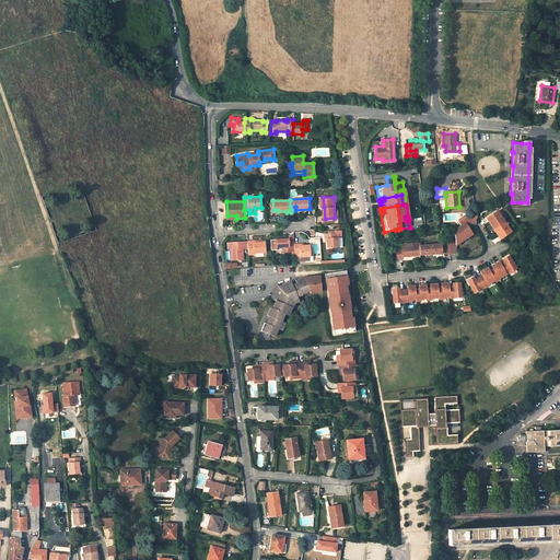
[(499,214),(497,211),(487,218),(489,221),(497,232),(501,238),(510,232),(508,229),(510,228),(500,213),(499,214)]
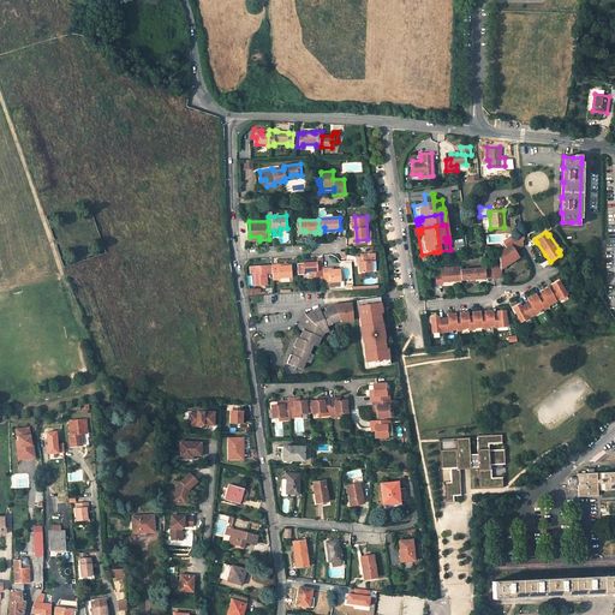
[(520,238),(500,252),(501,267),(502,268),(518,257),(518,256),(517,254),(521,250),(520,248),(523,245),(523,244),(523,243),(521,240),(520,238)]
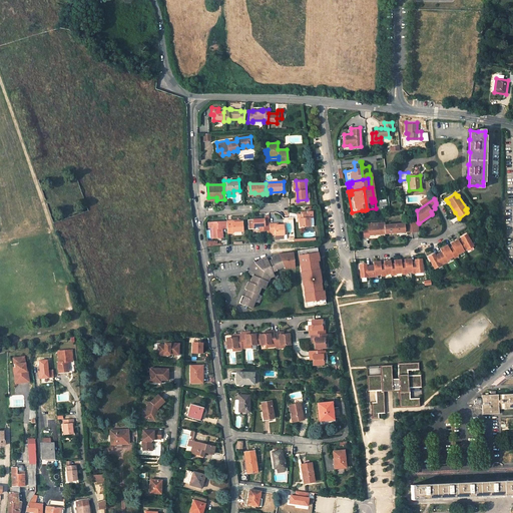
[(314,217),(314,210),(308,210),(308,211),(308,212),(302,212),(299,213),(300,217),(301,217),(301,220),(302,226),(312,225),(311,217),(314,217)]
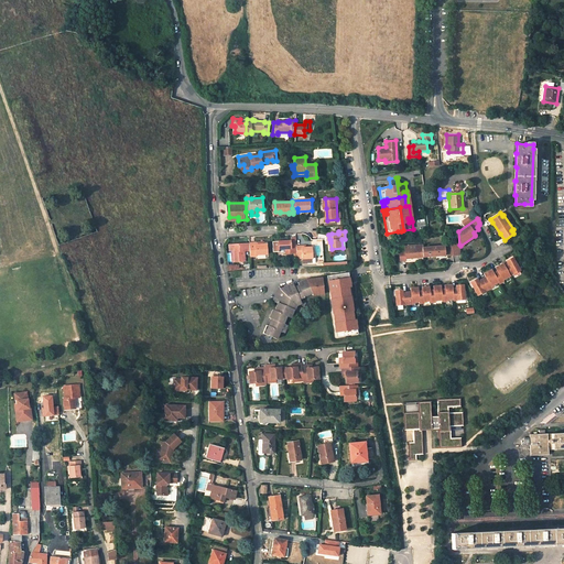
[(297,246),(297,243),(292,245),(291,242),(291,240),(274,241),(274,251),(280,251),(279,249),(284,249),(285,253),(297,252),(297,246)]
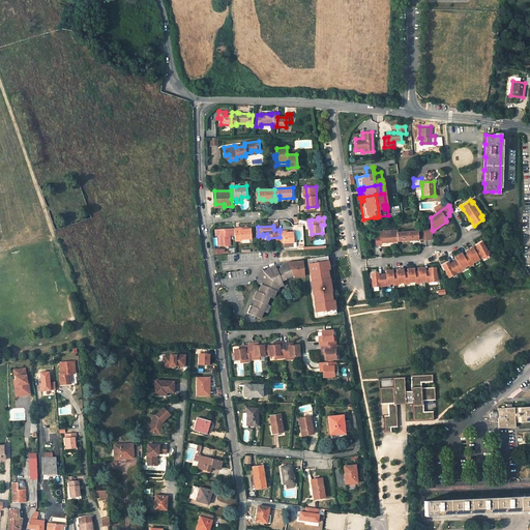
[(241,239),(253,238),(252,229),(249,230),(241,230),(241,228),(236,228),(236,234),(236,240),(241,240),(241,239)]
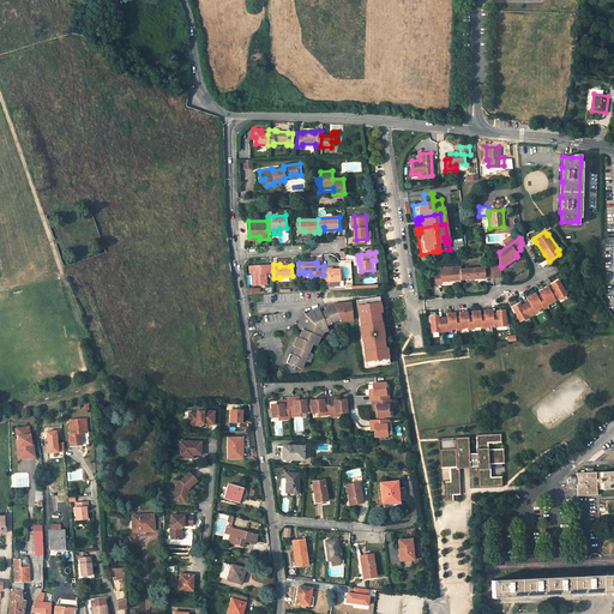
[(254,272),(254,284),(268,284),(268,271),(266,265),(257,265),(257,272),(254,272)]
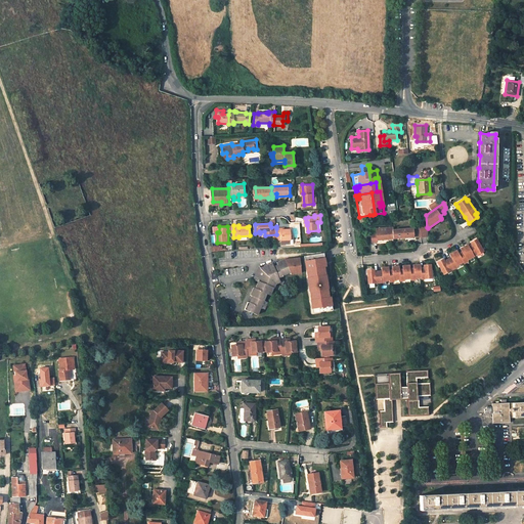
[(393,229),(392,227),(376,229),(377,233),(372,233),(373,242),(378,242),(377,239),(413,236),(413,228),(393,229)]
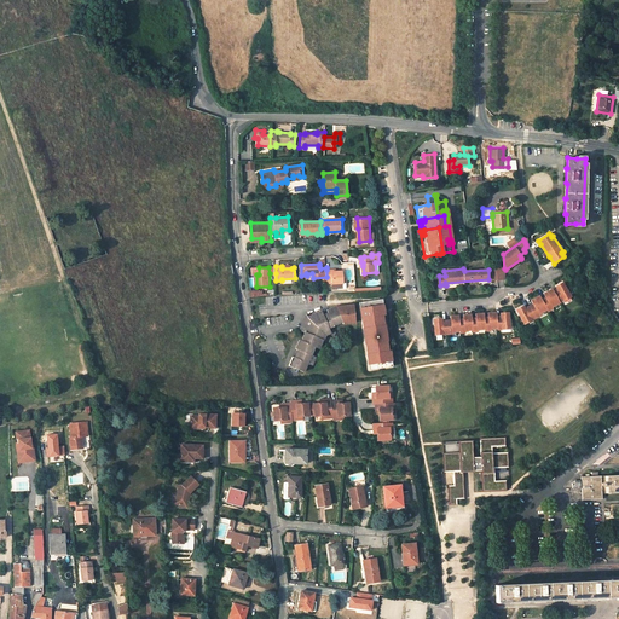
[(343,283),(343,271),(336,271),(333,272),(333,270),(327,270),(327,277),(328,281),(329,281),(333,281),(333,283),(343,283)]
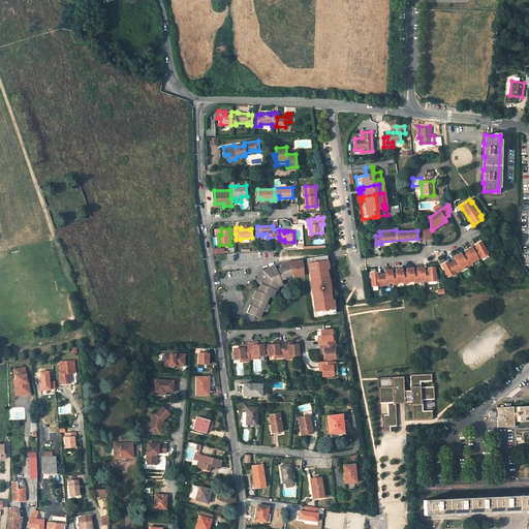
[(445,262),(441,265),(448,277),(461,270),(461,268),(467,265),(468,266),(472,263),(471,262),(488,253),(480,241),(476,244),(474,245),(476,246),(472,248),(471,247),(466,250),(465,251),(466,253),(463,255),(461,252),(455,256),(454,256),(456,259),(448,263),(447,261),(445,262)]
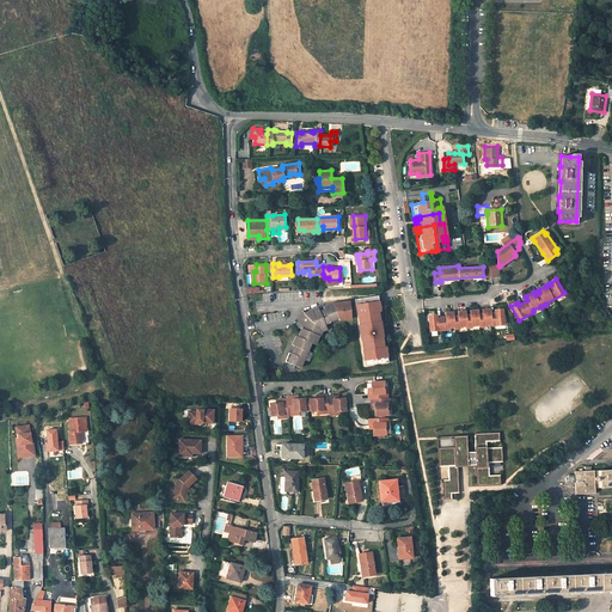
[(365,365),(387,362),(386,347),(384,347),(383,337),(384,336),(383,320),(380,320),(379,311),(380,311),(379,295),(355,299),(365,365)]
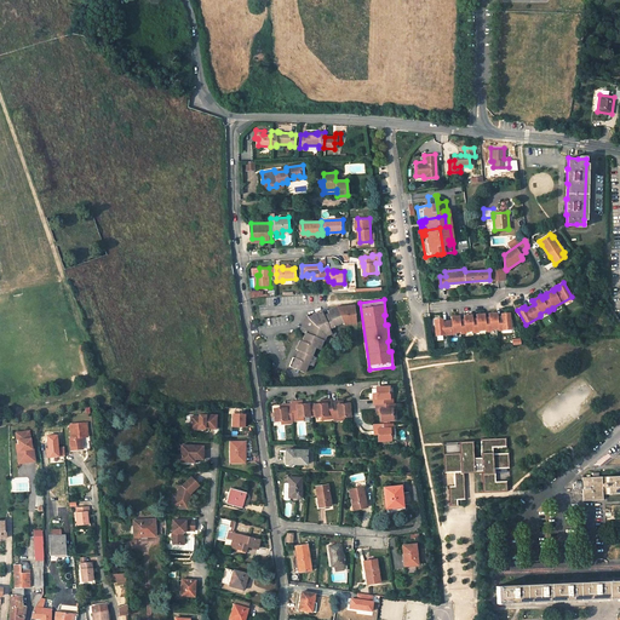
[(356,323),(354,305),(337,308),(343,321),(343,323),(356,323)]
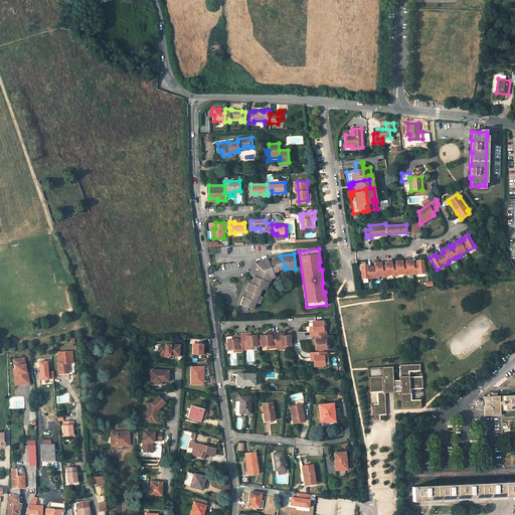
[(280,255),(280,254),(268,260),(268,259),(255,264),(250,275),(253,276),(251,283),(249,282),(246,290),(247,291),(244,297),(243,297),(240,304),(252,309),(255,302),(258,303),(261,296),(259,295),(262,288),(264,289),(267,281),(268,282),(270,277),(275,275),(274,273),(278,271),(278,270),(285,267),(280,255)]
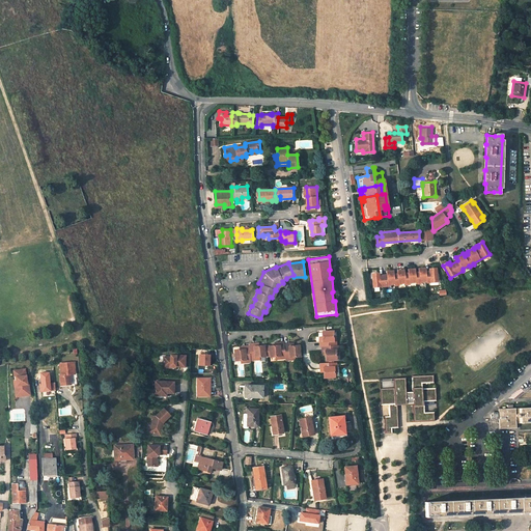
[(376,273),(372,273),(373,287),(388,286),(388,284),(394,283),(395,285),(399,285),(398,283),(406,283),(406,284),(410,284),(410,282),(416,282),(416,283),(420,281),(426,281),(427,282),(438,282),(437,268),(431,269),(429,269),(429,271),(426,271),(425,268),(424,268),(419,269),(419,272),(415,272),(415,269),(413,269),(408,270),(409,273),(404,273),(404,270),(402,270),(397,270),(397,274),(393,274),(393,271),(391,271),(387,271),(387,274),(379,275),(379,273),(376,273)]
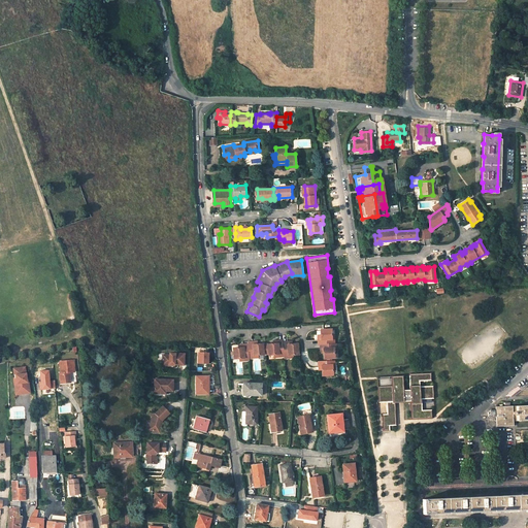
[(318,338),(318,344),(320,343),(334,343),(334,334),(331,335),(331,329),(321,330),(321,332),(321,335),(321,338),(318,338)]
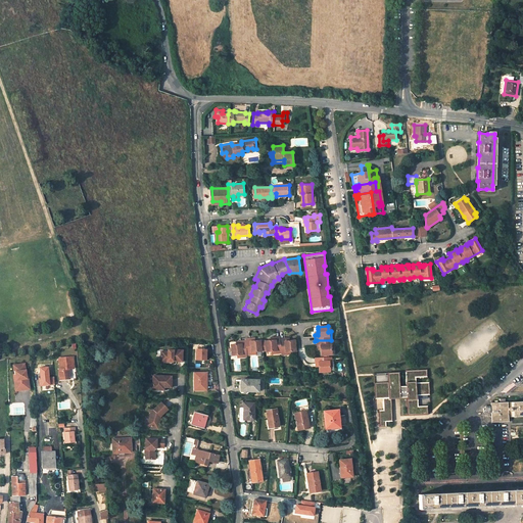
[(281,352),(280,339),(280,337),(276,337),(273,337),(274,340),(271,340),(265,341),(266,350),(272,350),(275,350),(275,352),(281,352)]
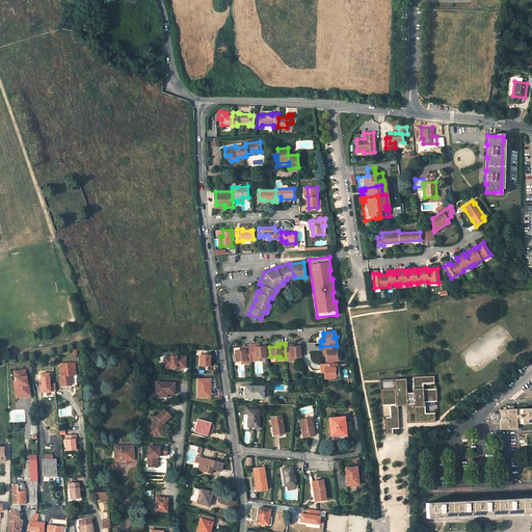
[(253,344),(249,344),(249,346),(250,361),(257,360),(257,357),(260,357),(265,356),(265,347),(265,346),(259,347),(256,347),(256,344),(253,344)]
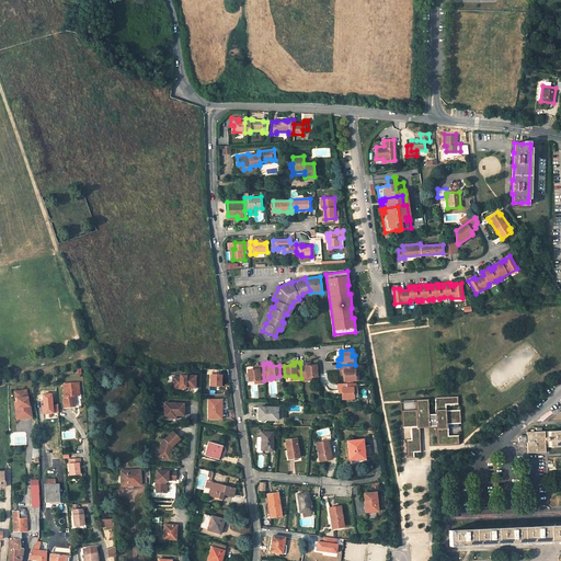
[(304,363),(300,364),(301,378),(301,380),(308,379),(308,377),(311,377),(317,376),(316,366),(310,366),(307,366),(307,363),(304,363)]
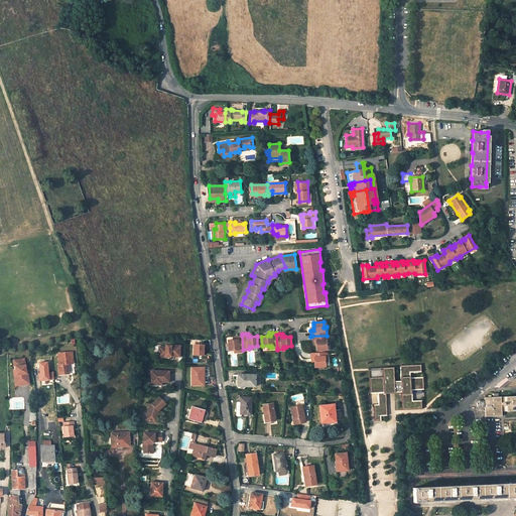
[(243,350),(242,336),(239,337),(236,337),(236,340),(234,340),(228,340),(229,350),(234,350),(237,350),(237,352),(243,352),(243,350)]
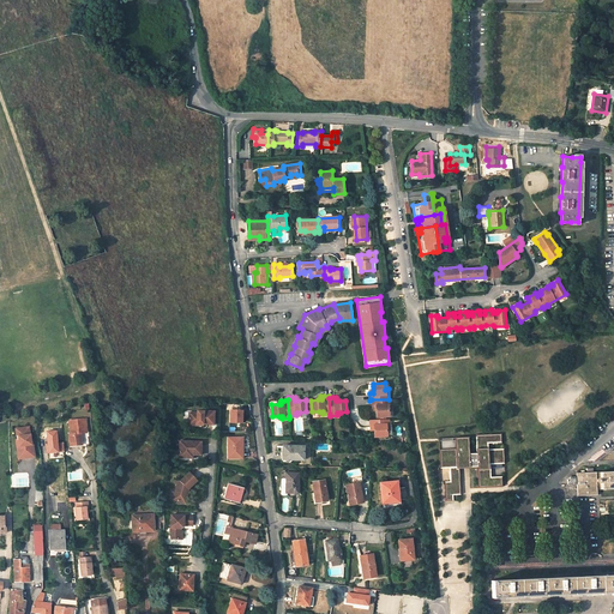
[(389,399),(372,399),(372,403),(372,407),(375,407),(375,410),(377,416),(389,416),(389,409),(389,407),(391,407),(391,399),(389,399)]
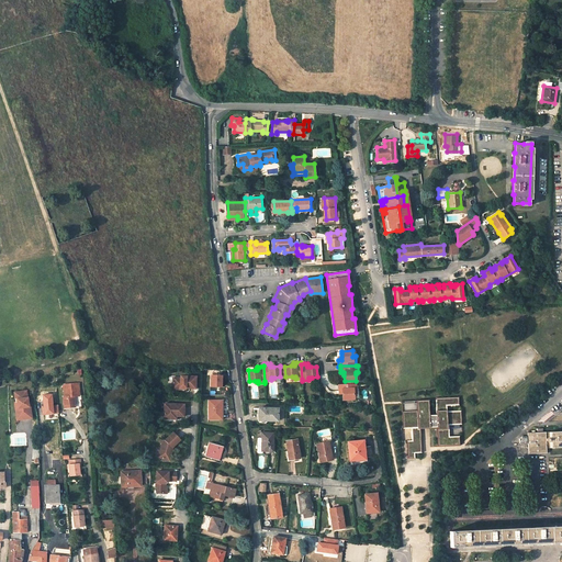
[(211,386),(223,386),(223,373),(211,373),(211,386)]
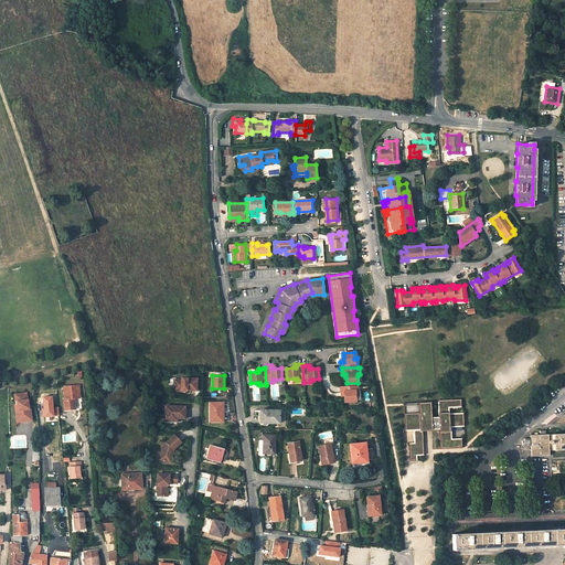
[(173,386),(177,391),(181,391),(183,390),(185,390),(195,391),(196,379),(187,377),(187,379),(181,377),(181,380),(173,379),(173,386)]
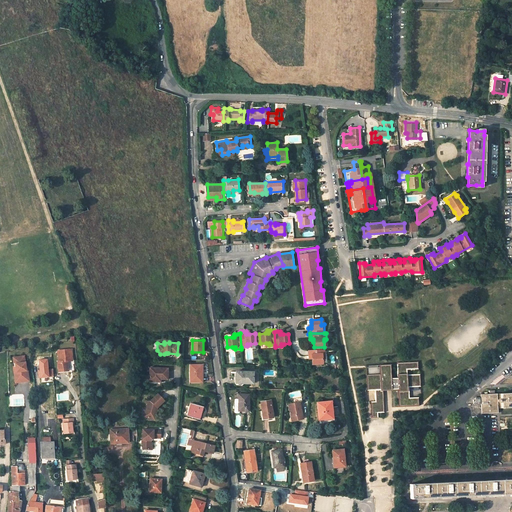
[(66,351),(66,349),(57,350),(58,361),(57,361),(58,373),(68,372),(67,361),(70,361),(69,357),(71,357),(71,351),(66,351)]
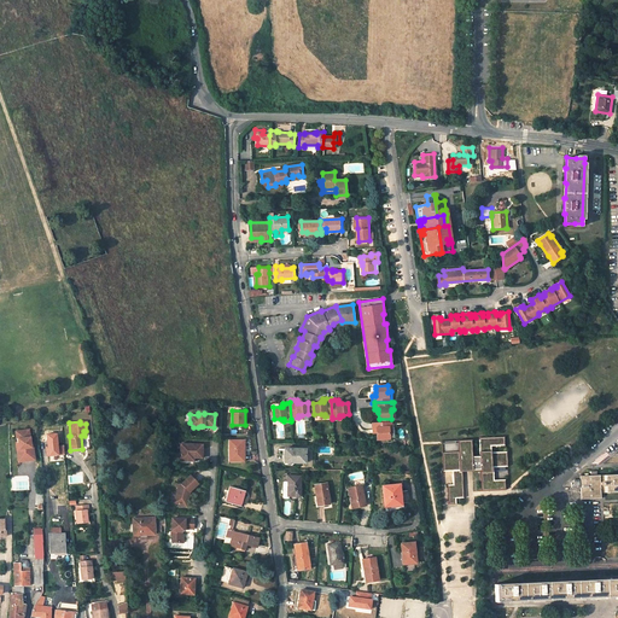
[(391,421),(372,423),(373,430),(375,430),(375,433),(375,439),(389,439),(389,432),(388,429),(391,429),(391,421)]
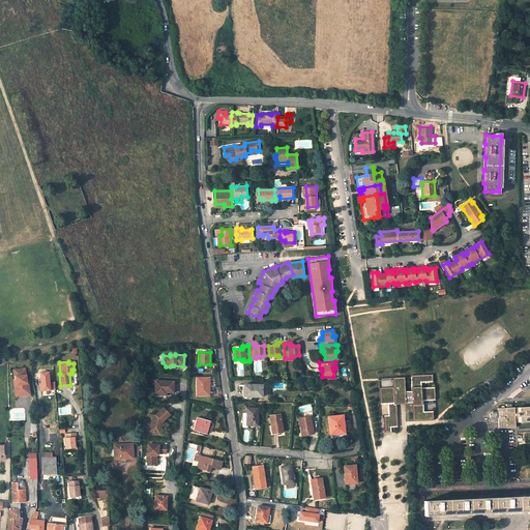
[(29,394),(27,383),(26,383),(25,380),(24,369),(12,370),(13,377),(15,376),(15,379),(12,379),(15,395),(29,394)]
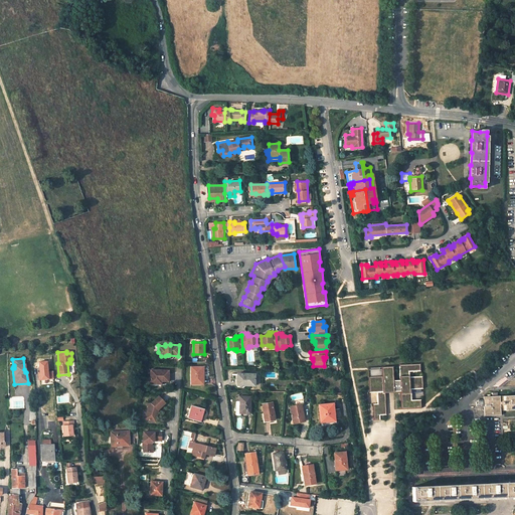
[(366,367),(367,391),(369,419),(385,419),(384,393),(389,393),(399,392),(400,409),(420,408),(420,398),(409,398),(409,388),(421,387),(420,363),(398,364),(398,365),(366,367)]
